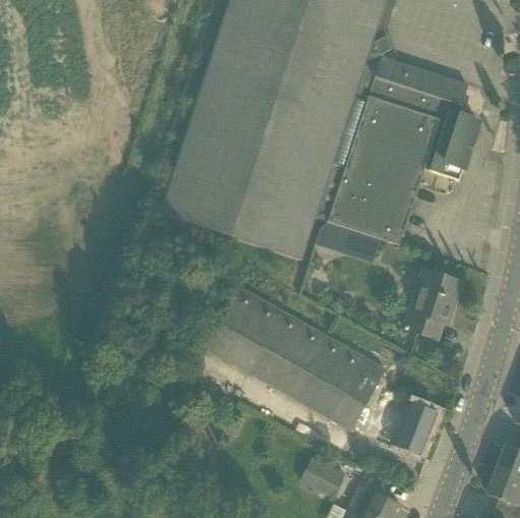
[(373,33),(384,36),(395,0),(228,0),(159,213),(301,260),(315,217),(373,33)]
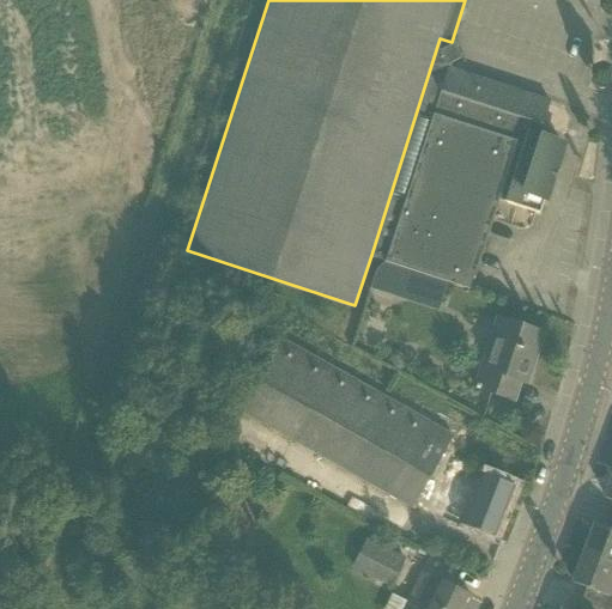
[(452,42),(440,38),(371,255),(386,260),(385,261),(375,273),(371,286),(398,294),(407,268),(470,287),(498,198),(504,200),(527,131),(538,134),(541,123),(543,125),(551,99),(450,67),(452,65),(450,61),(461,56),(454,42),(452,42)]
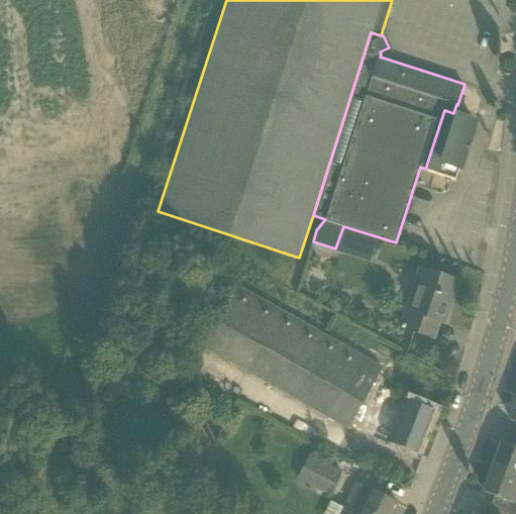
[(454,178),(474,119),(453,113),(444,110),(425,169),(434,172),(454,178)]
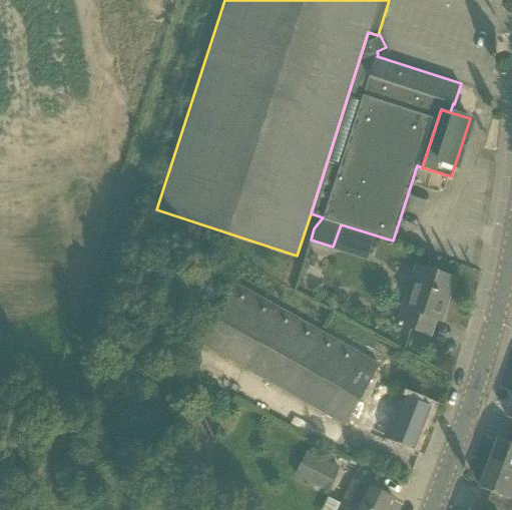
[(441,319),(454,278),(416,265),(411,282),(415,283),(408,307),(404,306),(398,324),(430,334),(435,318),(441,319)]
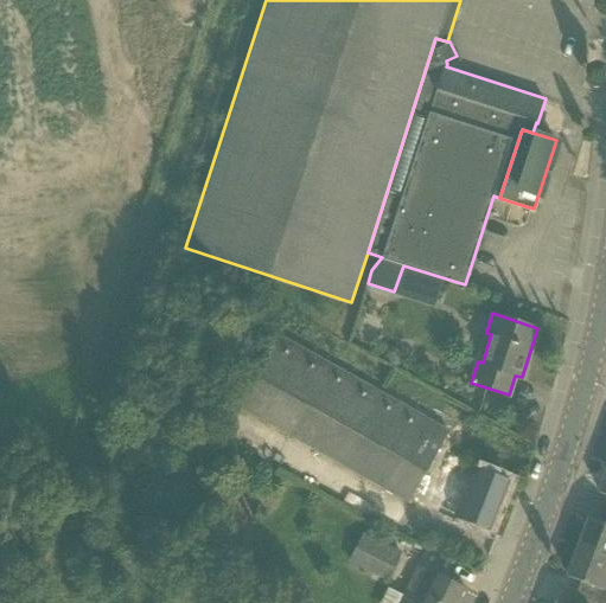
[(451,429),(278,332),(237,403),(409,501),(451,429)]
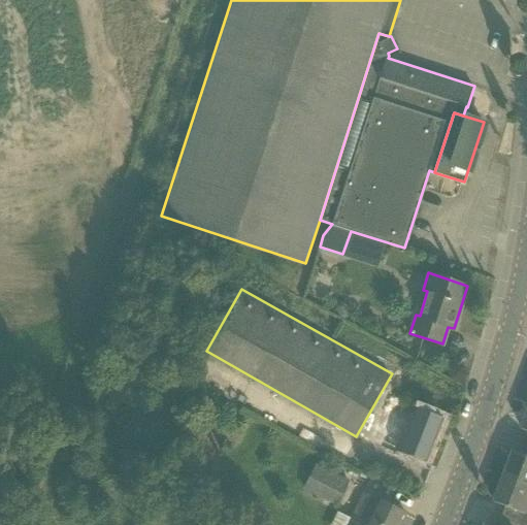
[(335,308),(340,316),(346,318),(350,315),(351,309),(347,302),(340,300),(336,303),(335,308)]
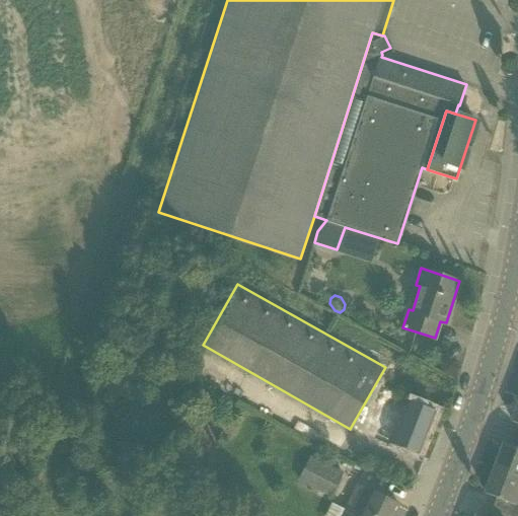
[(418,453),(435,411),(408,400),(399,422),(387,417),(379,438),(418,453)]
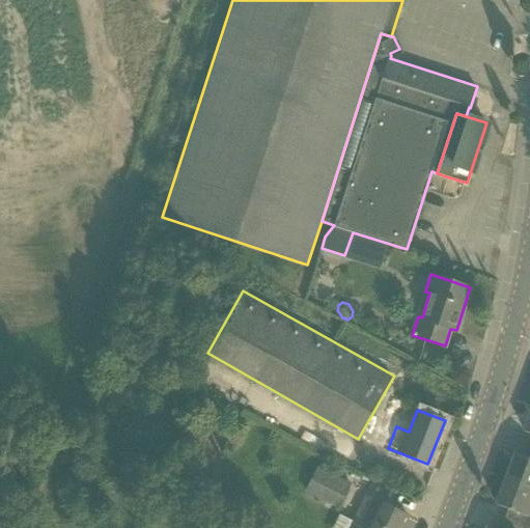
[(518,452),(507,478),(529,487),(529,456),(518,452)]
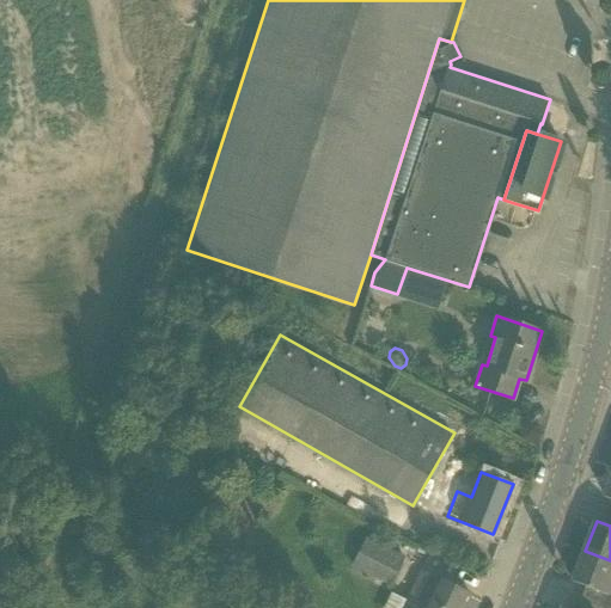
[(405,556),(366,535),(352,565),(390,584),(405,556)]
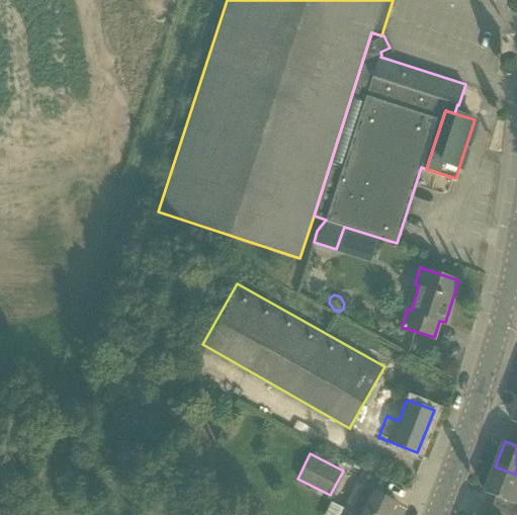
[(516,502),(516,475),(495,466),(486,491),(497,495),(493,507),(516,514),(516,502)]
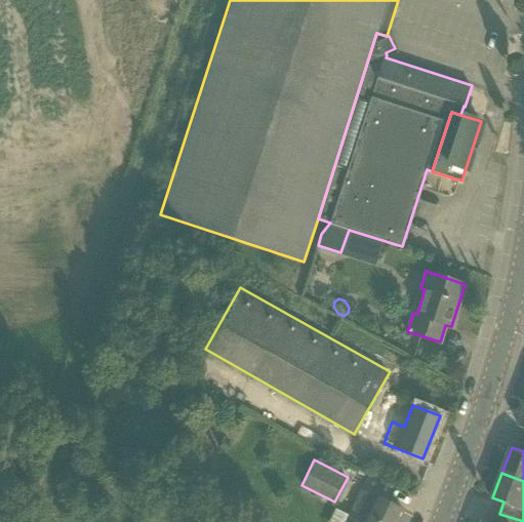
[(397,521),(404,509),(360,488),(348,514),(344,521),(397,521)]
